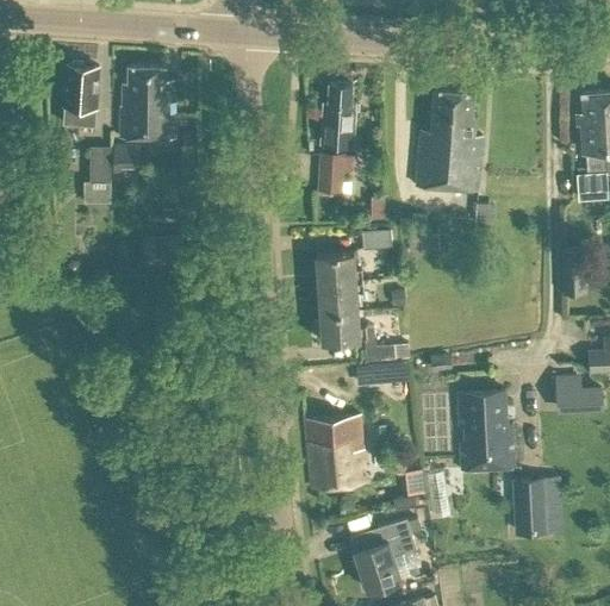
[(81,63),(75,62),(70,66),(67,66),(66,89),(62,92),(62,98),(64,100),(64,106),(66,106),(64,125),(89,126),(91,107),(97,108),(99,67),(85,66),(81,63)]
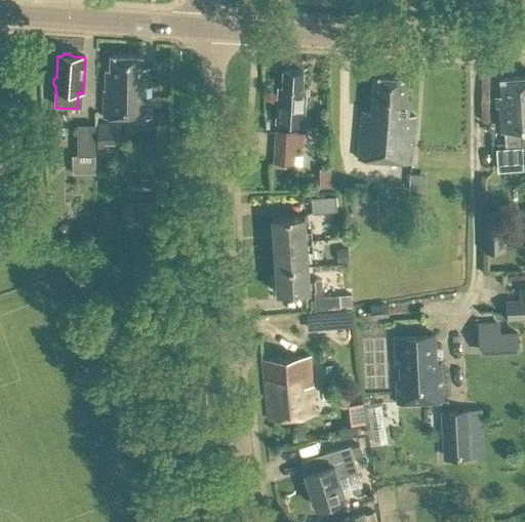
[(142,57),(110,57),(110,72),(105,72),(105,91),(103,91),(103,119),(150,120),(151,83),(150,83),(150,70),(142,69),(142,57)]
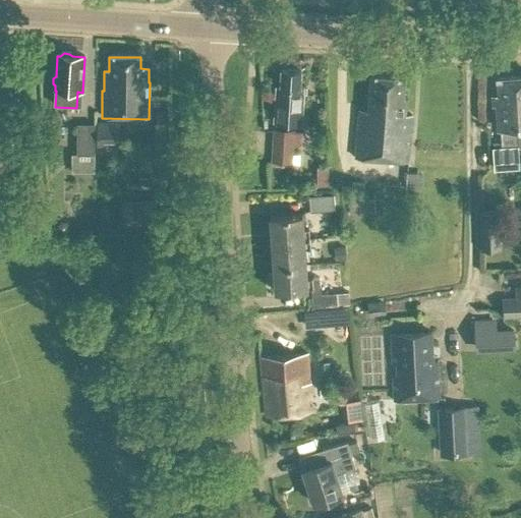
[(293,71),(288,70),(285,72),(281,72),(280,88),(276,88),(274,123),(300,125),(302,96),(298,96),(300,73),(295,73),(293,71)]
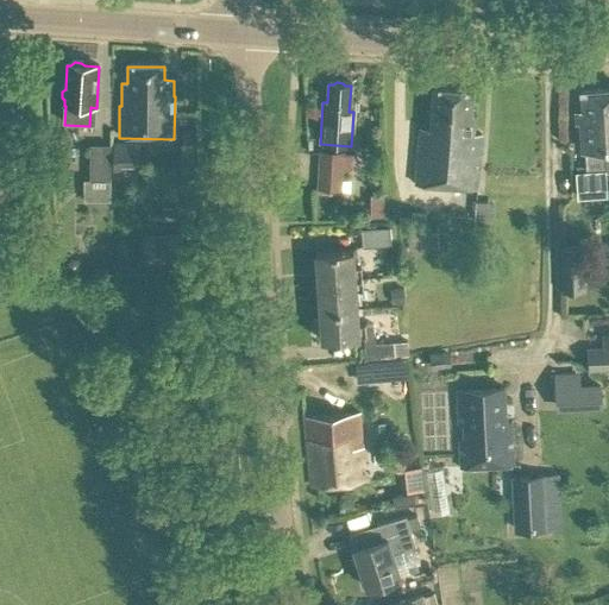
[(471,93),(432,89),(428,132),(418,131),(413,188),(475,193),(479,137),(471,137),(473,115),(469,115),(471,93)]
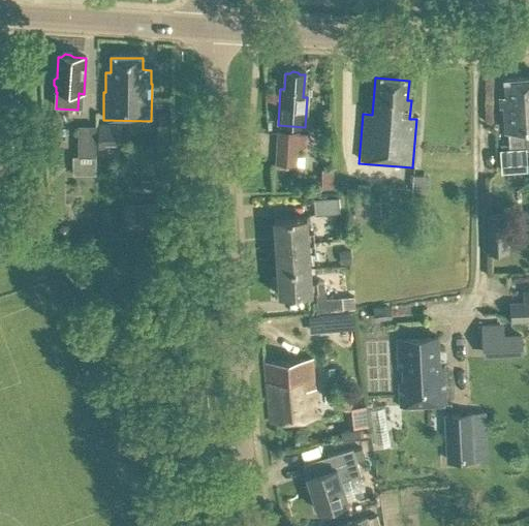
[(508,151),(500,151),(502,174),(528,172),(526,152),(525,152),(521,105),(526,105),(524,81),(504,82),(505,109),(503,109),(504,134),(507,134),(508,151)]
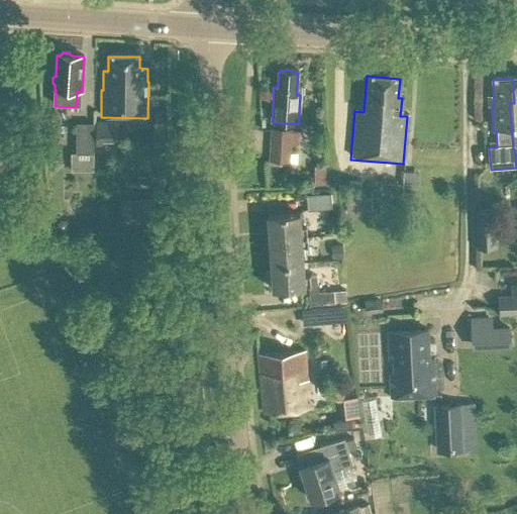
[(96,123),(96,148),(103,148),(103,140),(118,140),(118,123),(96,123)]
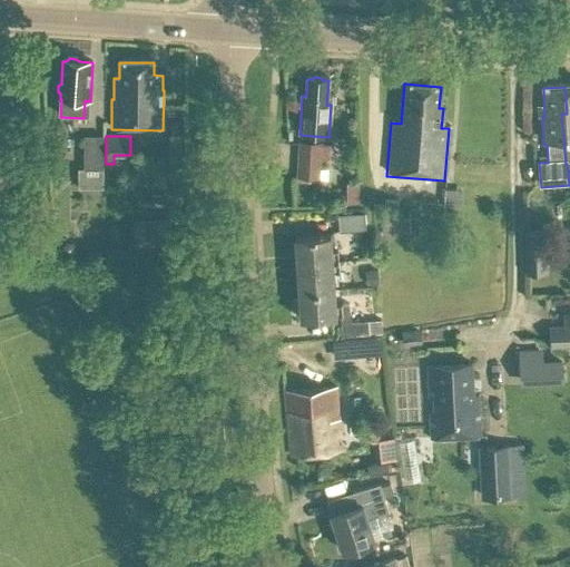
[(169,162),(182,162),(182,136),(170,136),(169,162)]
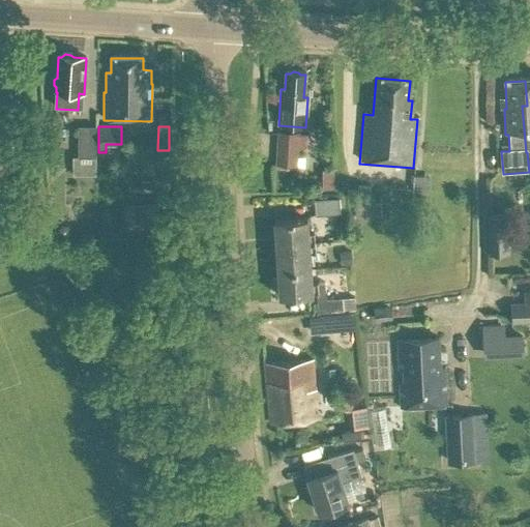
[(96,159),(96,128),(79,128),(79,159),(96,159)]
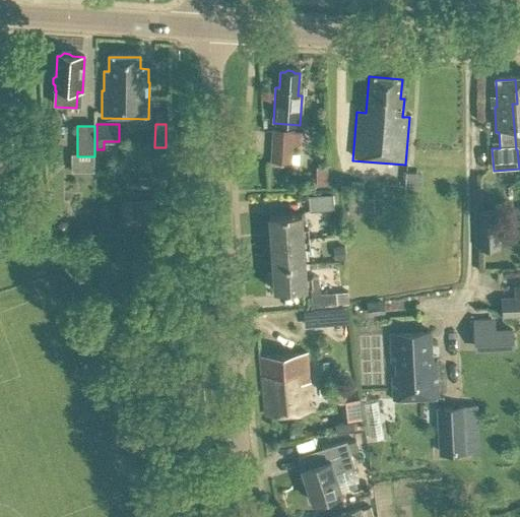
[(271,129),(270,162),(293,163),(294,146),(300,147),(301,133),(295,133),(295,130),(271,129)]
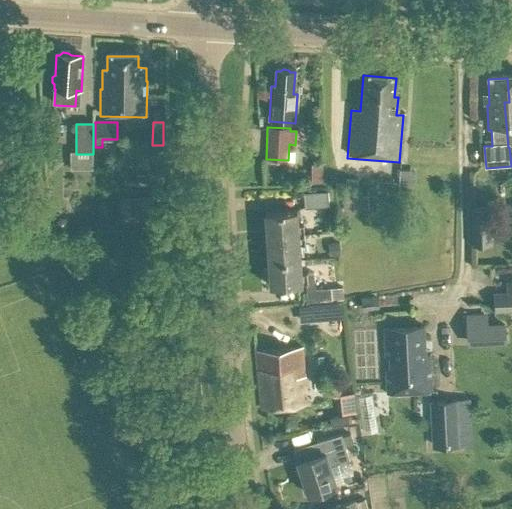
[(305,209),(327,207),(326,195),(304,197),(305,209)]
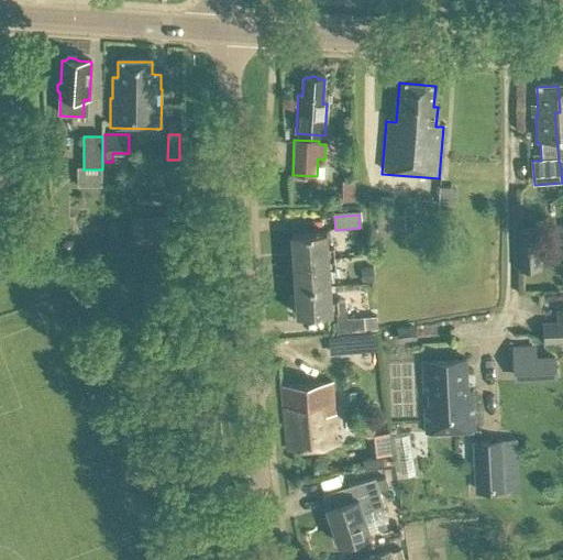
[(163,219),(133,221),(135,251),(165,250),(163,219)]
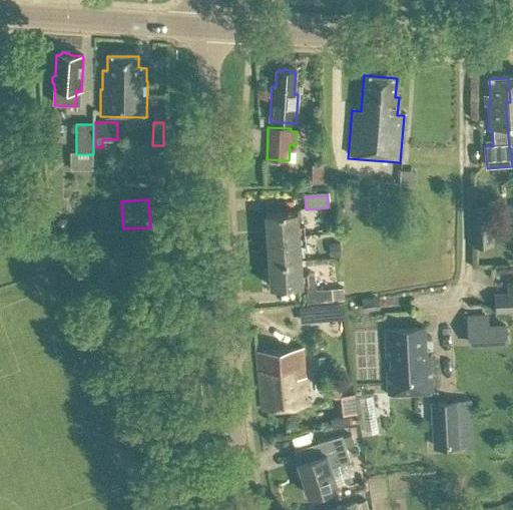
[(493,209),(477,209),(473,209),(474,245),(477,245),(493,245),(493,209)]
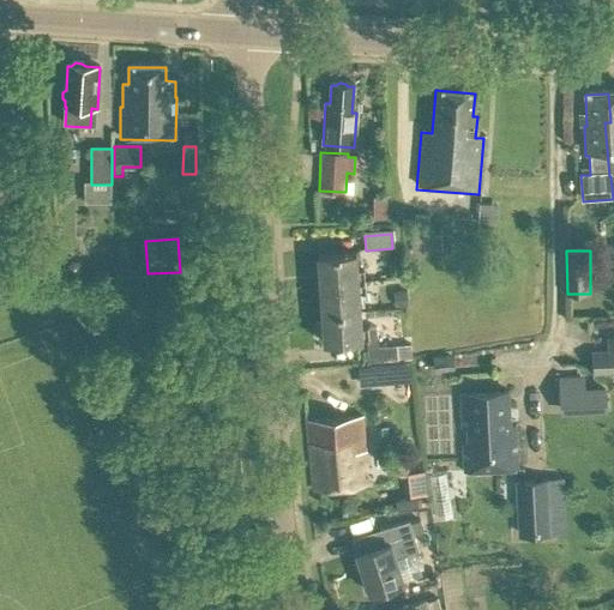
[(318,258),(320,288),(365,284),(363,272),(356,272),(355,254),(318,258)]
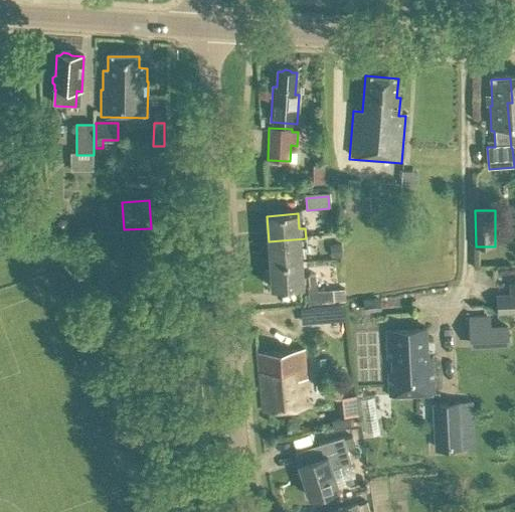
[(307,248),(306,238),(269,241),(271,266),(293,264),(303,264),(302,249),(307,248)]
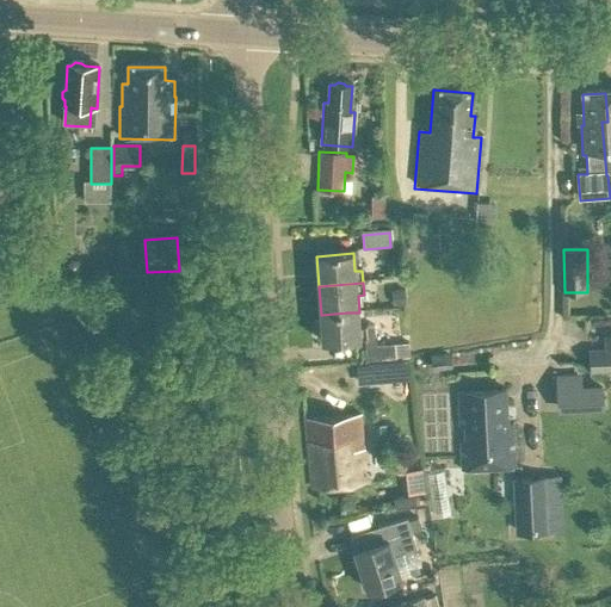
[(405,290),(396,291),(396,307),(406,305),(405,290)]
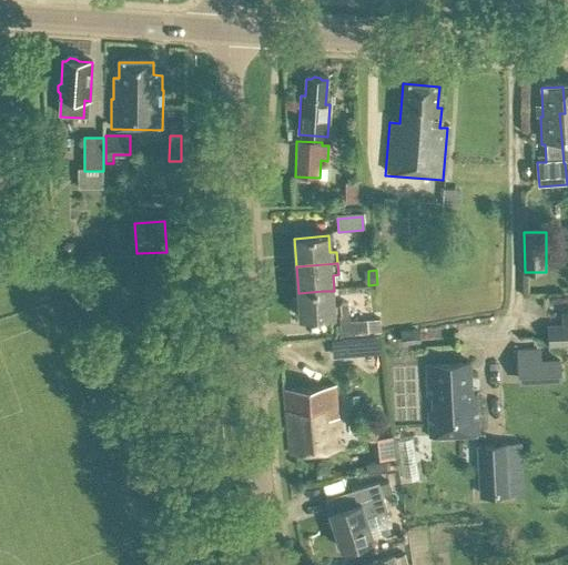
[(323,291),(298,293),(301,321),(340,318),(350,316),(348,304),(342,305),(335,305),(334,291),(323,291)]
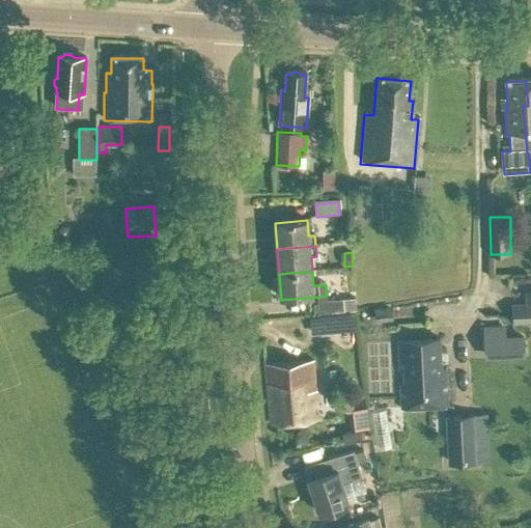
[(512,324),(530,324),(530,332),(530,331),(530,293),(526,294),(526,304),(512,305),(512,324)]
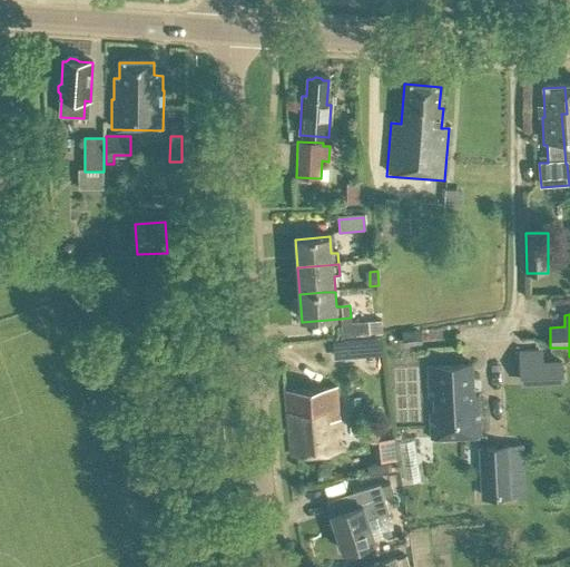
[(351,322),(342,323),(343,338),(383,334),(382,319),(351,322)]
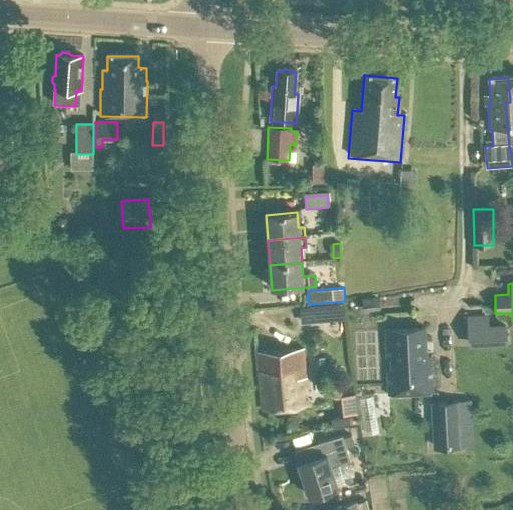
[(362,301),(363,313),(379,312),(378,300),(362,301)]
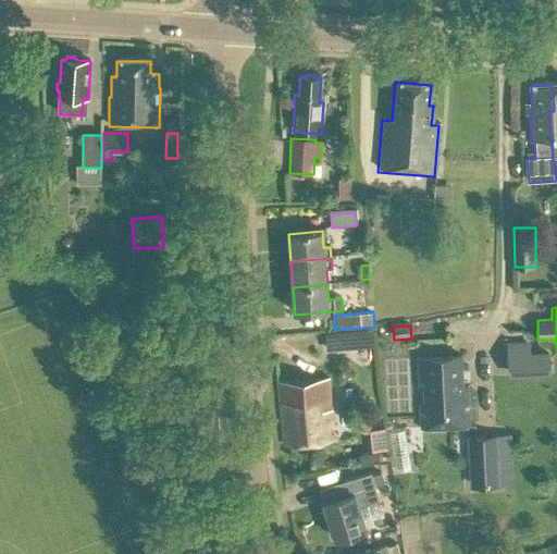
[(326,333),(327,349),(372,346),(371,330),(326,333)]
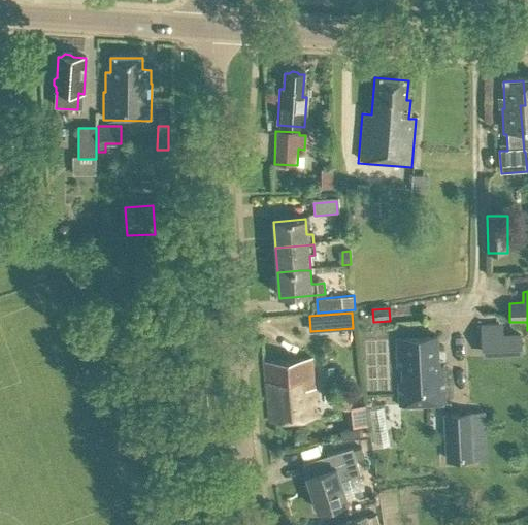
[(504,353),(523,352),(521,330),(503,331),(504,353)]
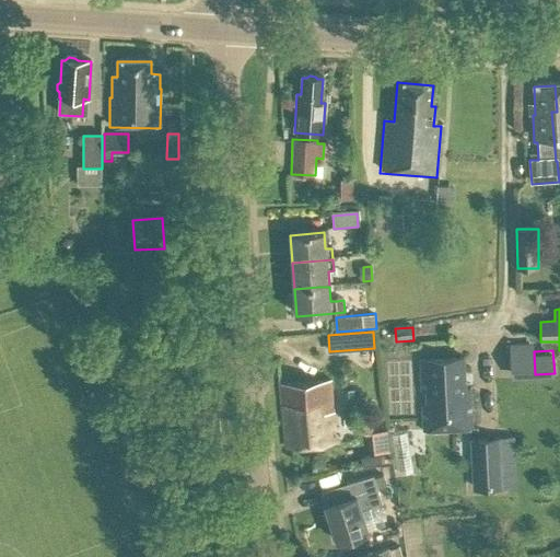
[(464,392),(463,361),(418,363),(420,394),(424,394),(426,407),(420,407),(421,433),(470,431),(468,391),(464,392)]
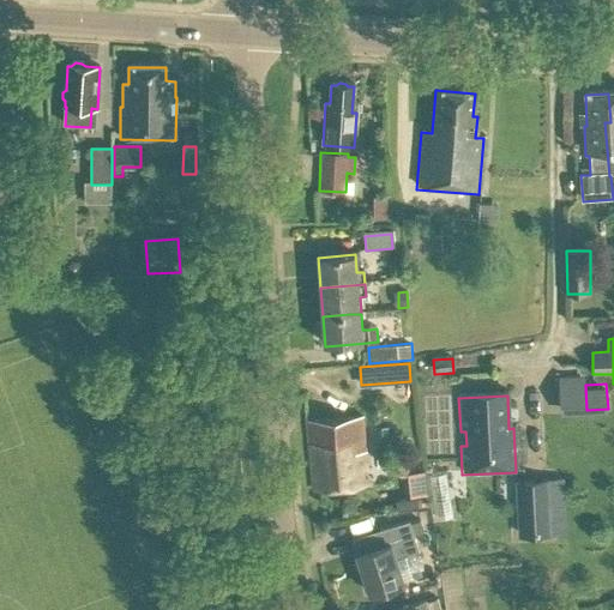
[(368,485),(361,417),(307,422),(314,491),(368,485)]
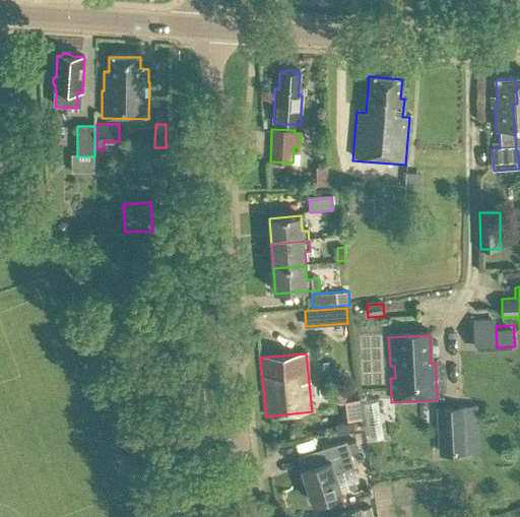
[(440,455),(464,454),(462,409),(442,410),(443,435),(439,435),(440,455)]
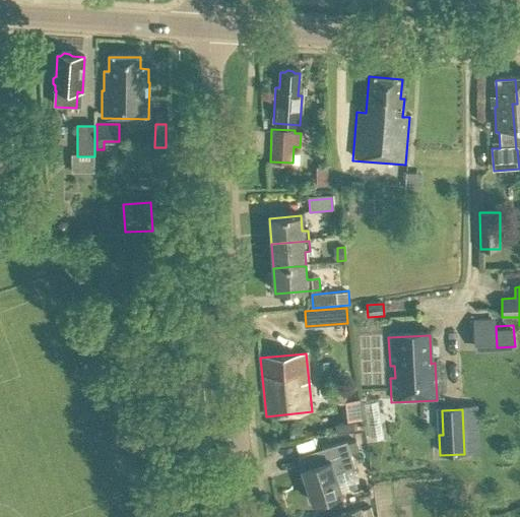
[(326,463),(304,470),(314,504),(342,496),(335,474),(355,468),(351,455),(360,452),(356,441),(347,444),(347,443),(322,451),(326,463)]
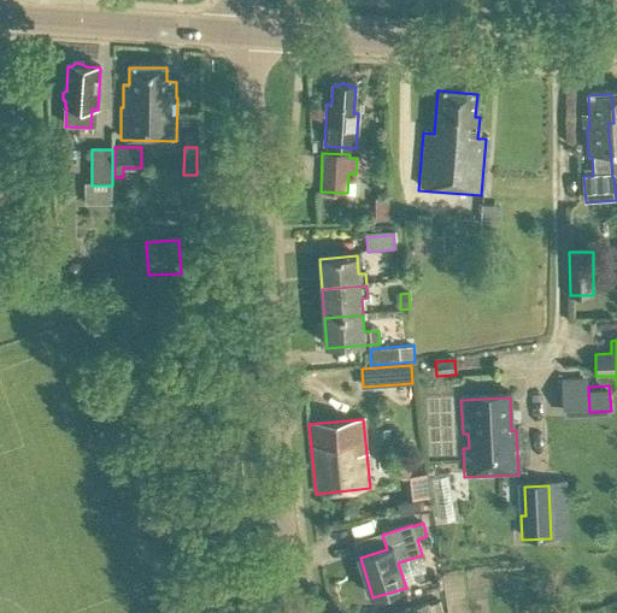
[(442,612),(440,602),(424,607),(424,606),(403,612),(442,612)]
